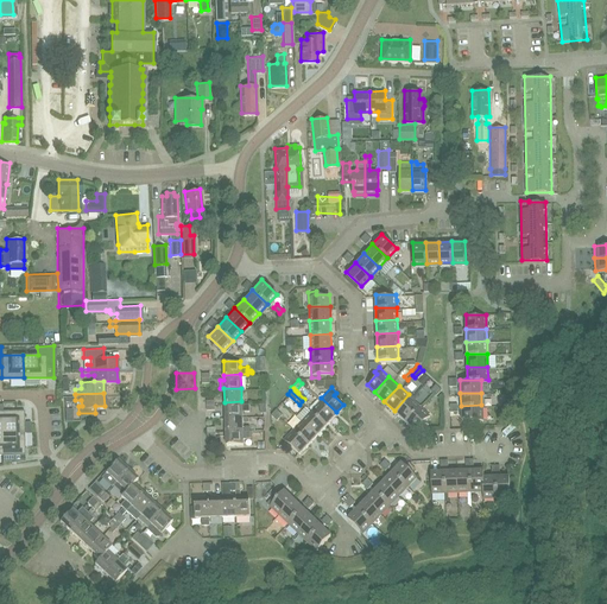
[(418,404),(409,394),(394,411),(404,420),(418,404)]
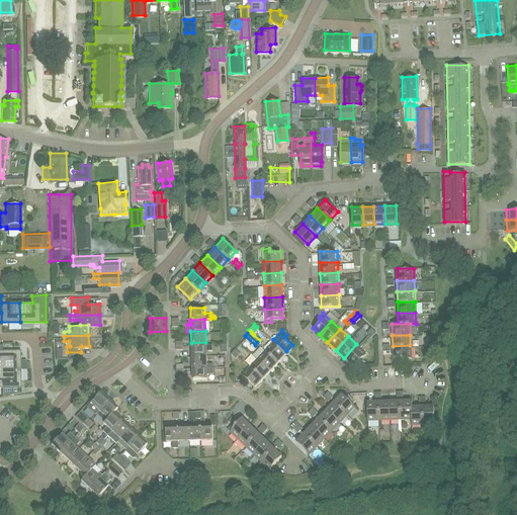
[(286,351),(273,339),(265,347),(278,360),(286,351)]
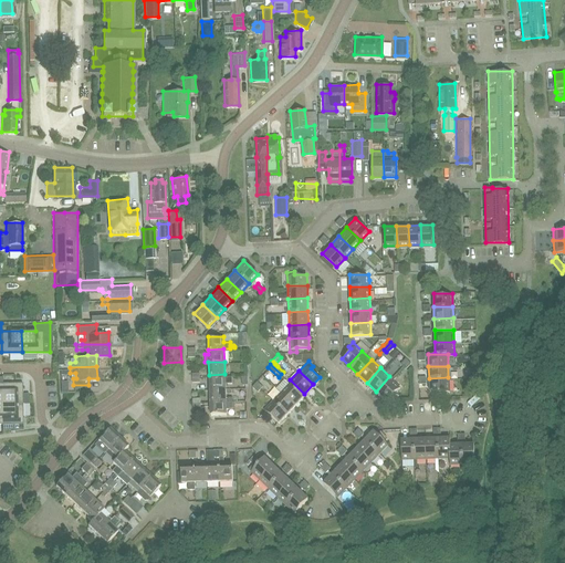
[(225,374),(209,375),(209,387),(225,387),(225,382),(231,382),(231,374),(225,374)]
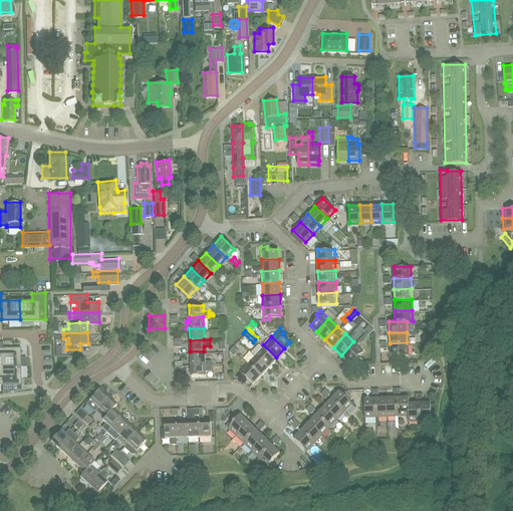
[(353,341),(341,355),(350,363),(362,350),(353,341)]
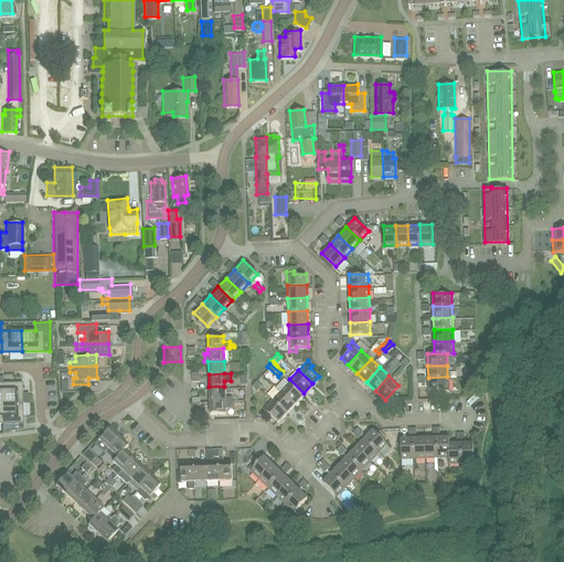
[(448,389),(447,377),(428,378),(428,390),(448,389)]
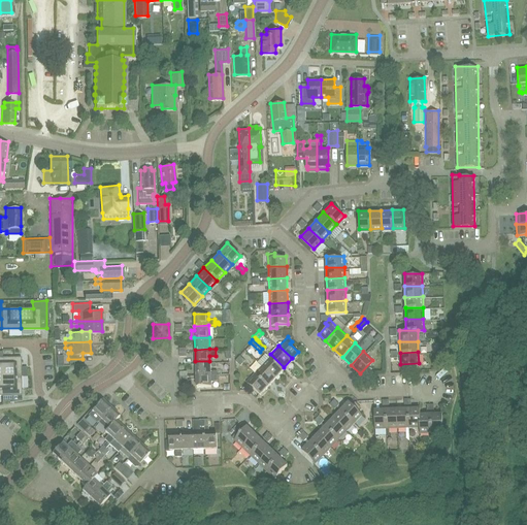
[(270,354),(263,363),(275,375),(284,367),(270,354)]
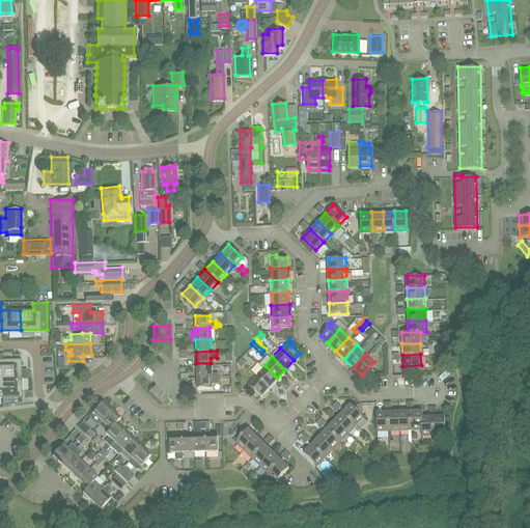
[(20,357),(1,358),(1,377),(21,377),(26,377),(26,367),(21,367),(20,357)]
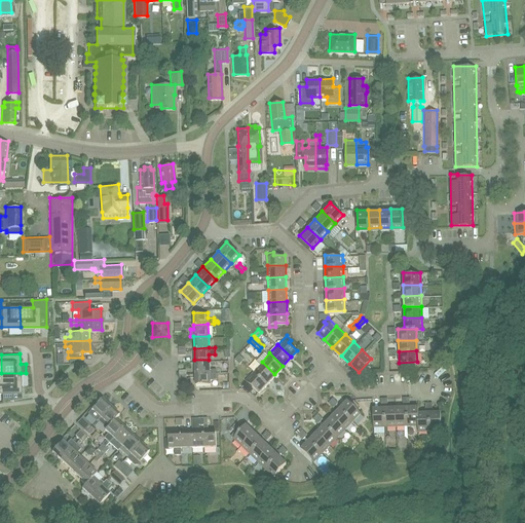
[(210,369),(209,360),(194,360),(194,372),(210,371),(210,369)]
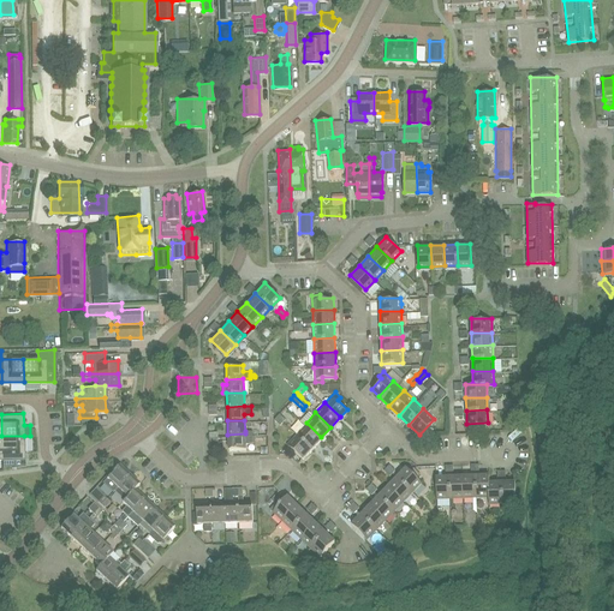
[(307,423),(297,432),(313,447),(321,437),(307,423)]
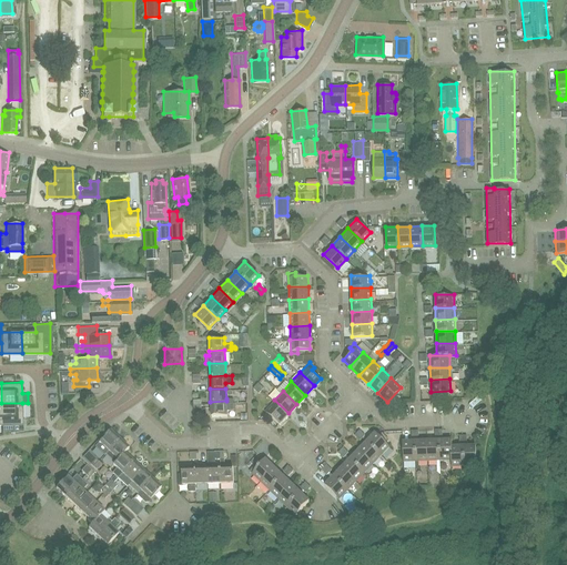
[(289,413),(274,400),(265,410),(280,423),(289,413)]
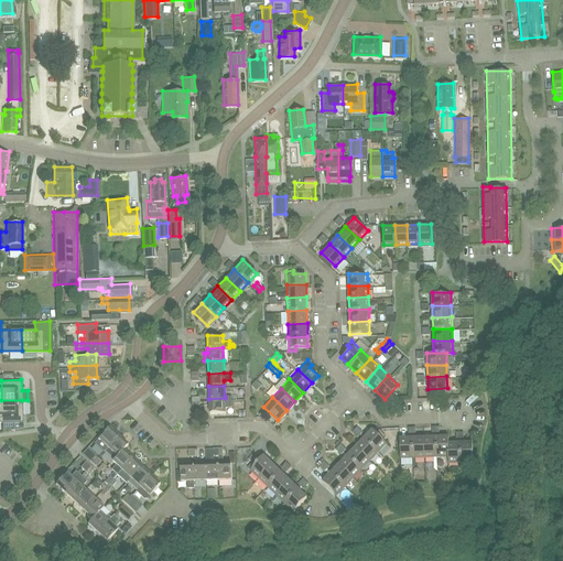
[(230,398),(225,398),(208,399),(209,411),(225,411),(225,405),(230,405),(230,398)]
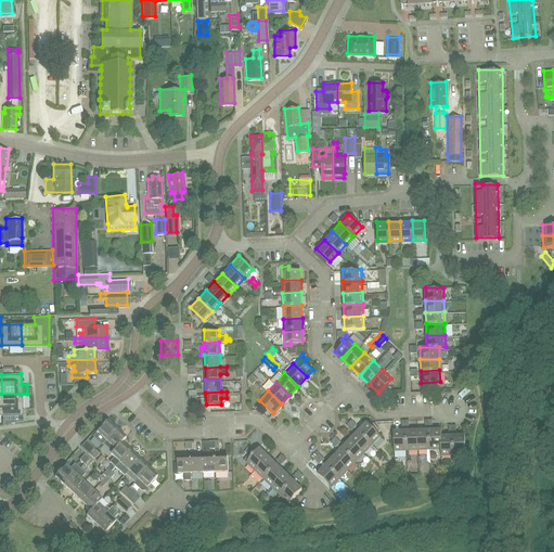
[(22,413),(22,394),(1,394),(1,414),(1,420),(9,420),(9,421),(22,421),(22,413)]
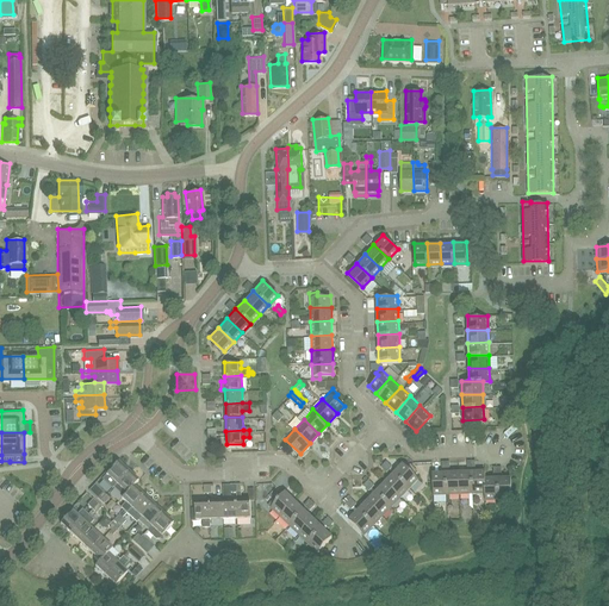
[(116,481),(126,469),(117,460),(105,472),(115,481),(116,481)]
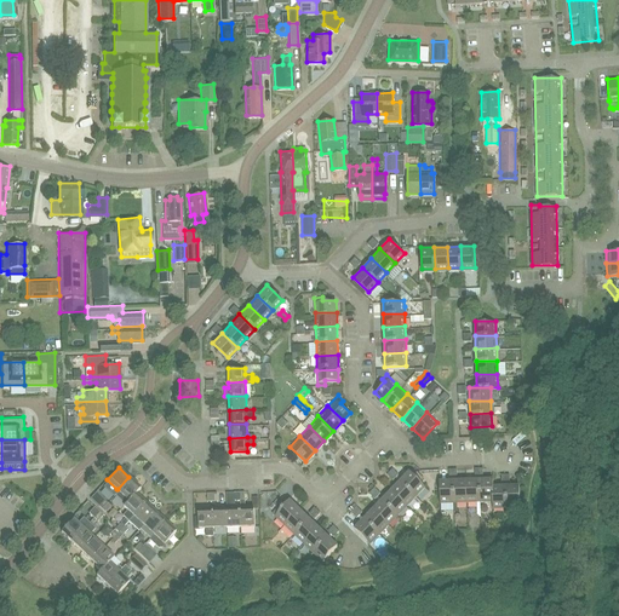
[(408,470),(400,479),(416,495),(424,484),(408,470)]
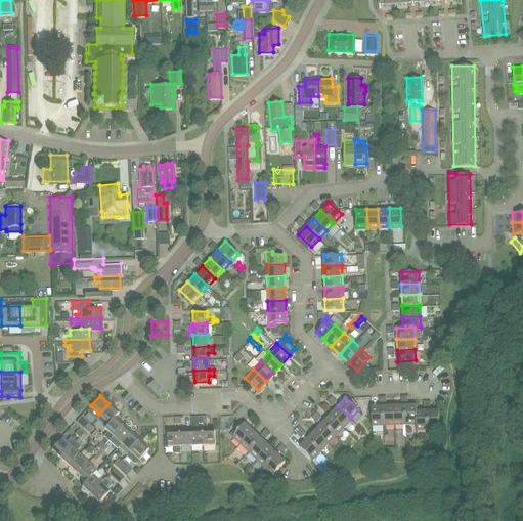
[(99,414),(98,414),(96,417),(104,425),(107,422),(114,416),(118,411),(109,403),(99,414)]
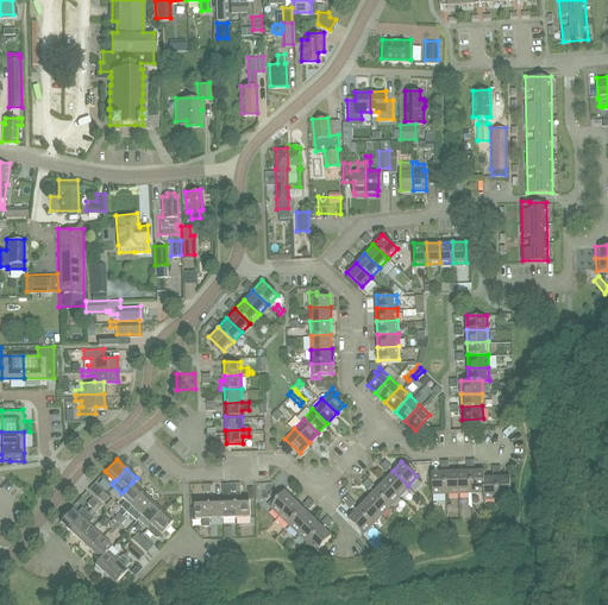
[(470,491),(470,470),(457,471),(457,491),(470,491)]
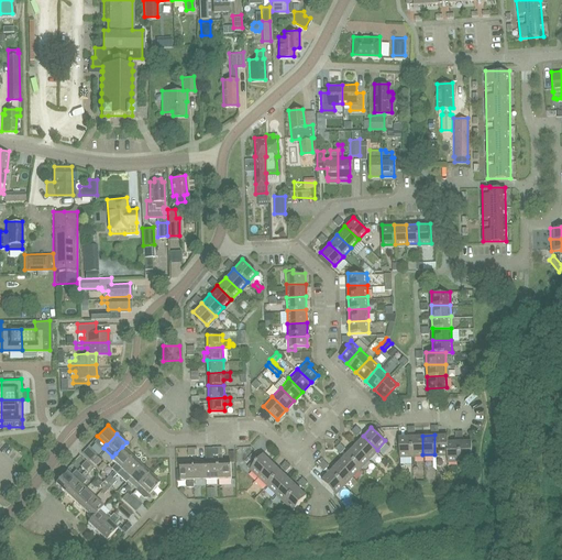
[(447,453),(447,441),(447,435),(434,435),(434,454),(447,453)]
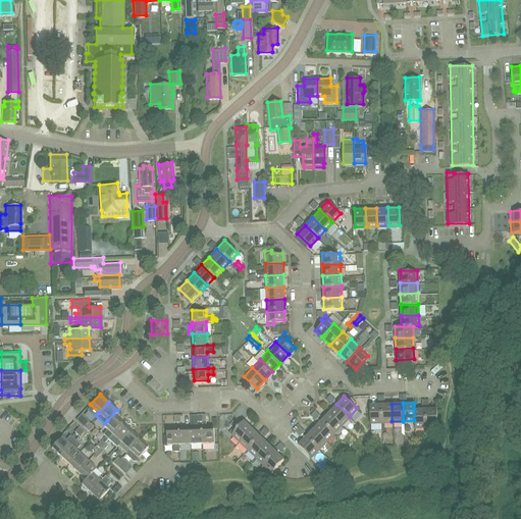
[(336,404),(328,412),(342,424),(350,417),(336,404)]
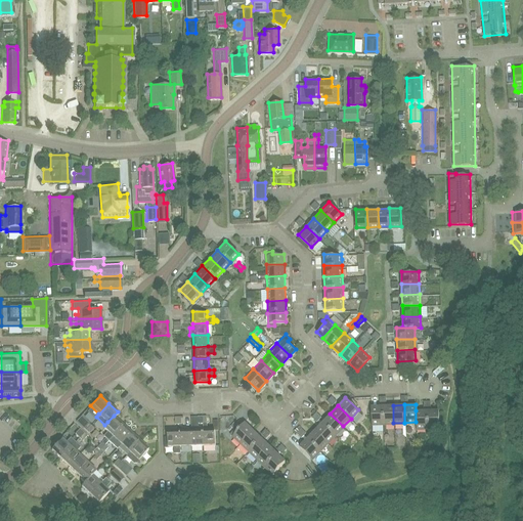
[(383,424),(382,405),(371,405),(372,424),(383,424)]
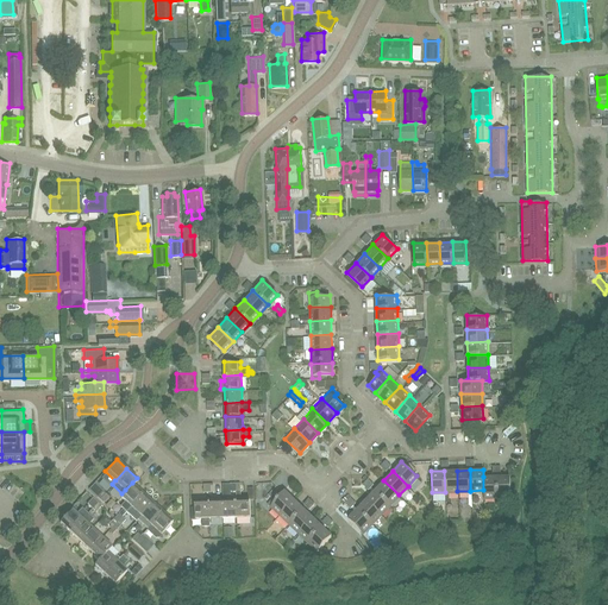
[(457,471),(444,471),(445,492),(457,491),(457,471)]
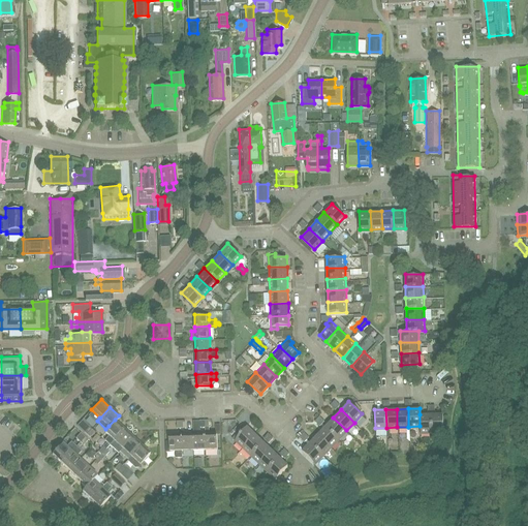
[(442,413),(430,414),(431,432),(442,432),(442,413)]
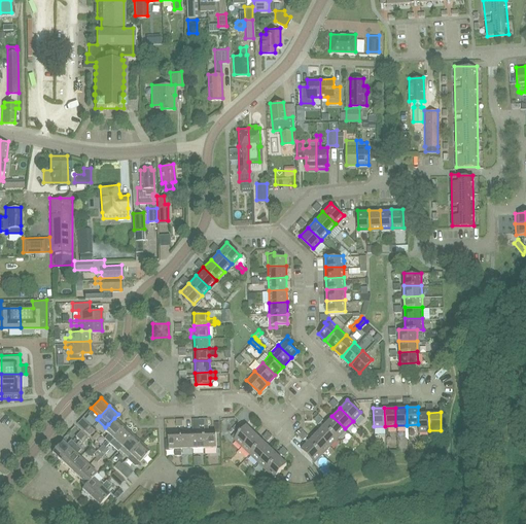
[(418,413),(418,424),(418,430),(429,430),(428,413),(418,413)]
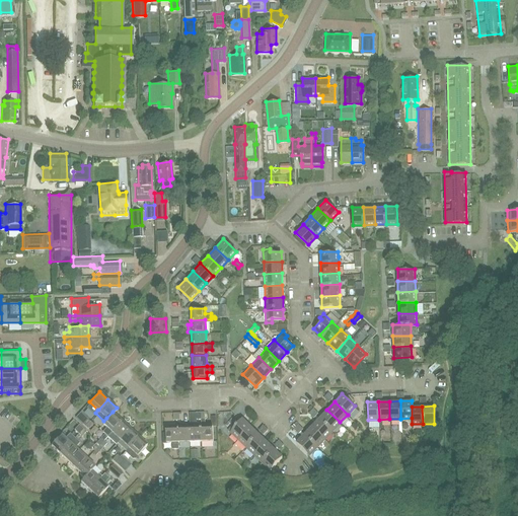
[(84,424),(89,419),(79,410),(75,415),(84,424)]
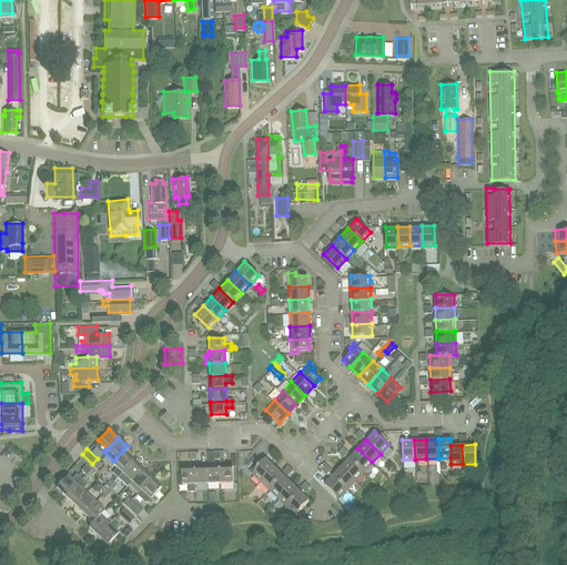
[(357,449),(350,457),(364,471),(372,462),(357,449)]
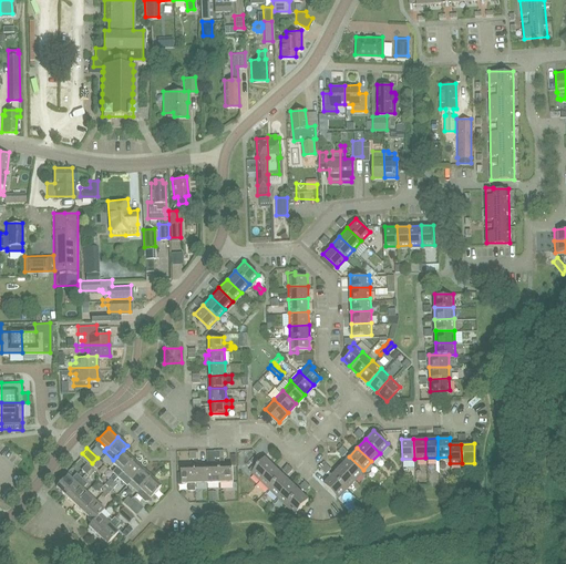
[(116,457),(113,460),(112,461),(115,464),(111,470),(113,472),(104,481),(107,484),(113,479),(116,475),(132,458),(123,450),(116,457)]
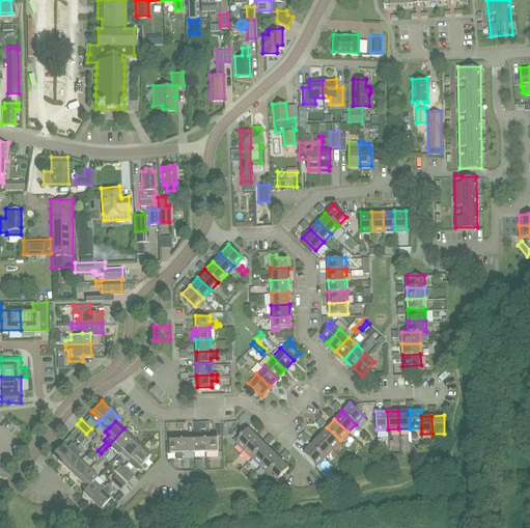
[(235,434),(241,428),(235,423),(230,428),(235,434)]
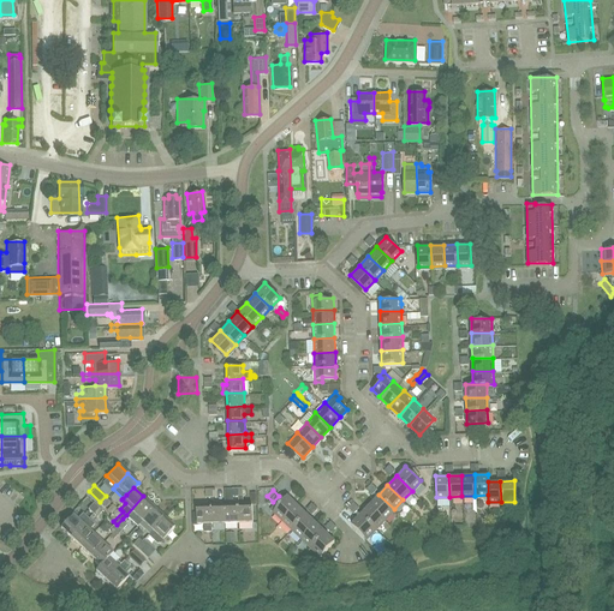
[(91,511),(97,505),(87,495),(81,499),(91,511)]
